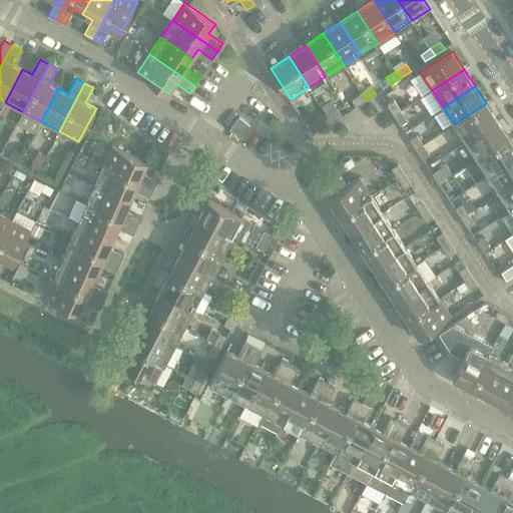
[(366,100),(362,93),(352,99),(357,106),(366,100)]
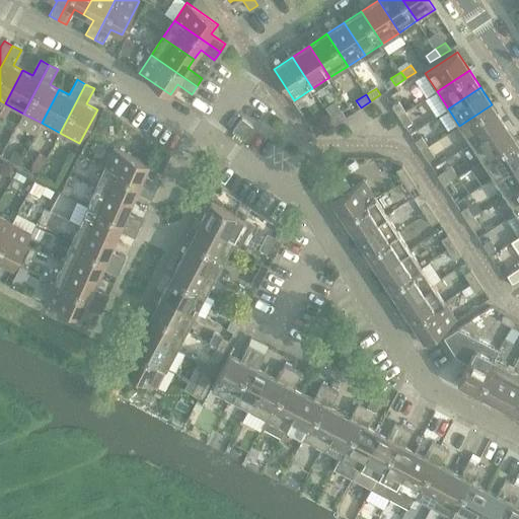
[(392,106),(398,117),(405,112),(398,102),(392,106)]
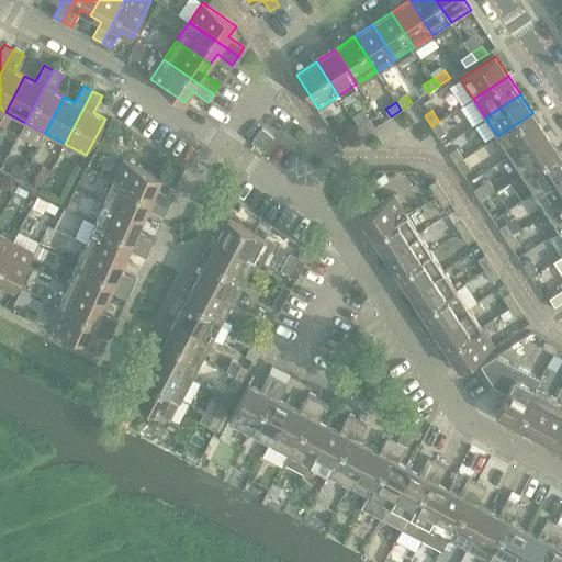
[(532,113),(497,136),(510,155),(544,132),(532,113)]
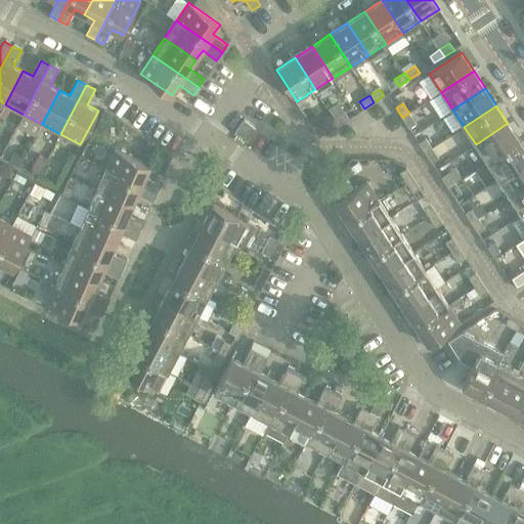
[(345,112),(335,118),(339,125),(349,119),(345,112)]
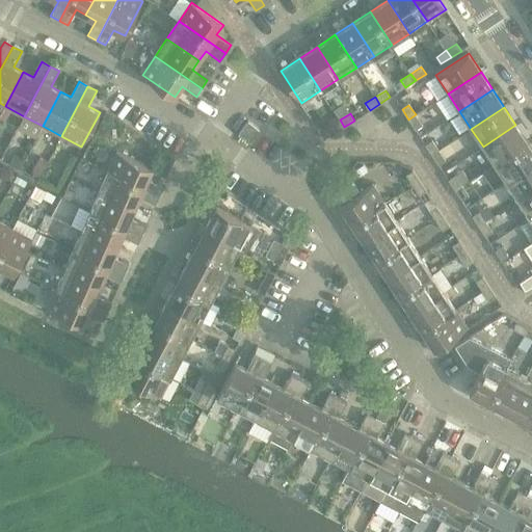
[(416,114),(408,120),(416,130),(422,125),(416,114)]
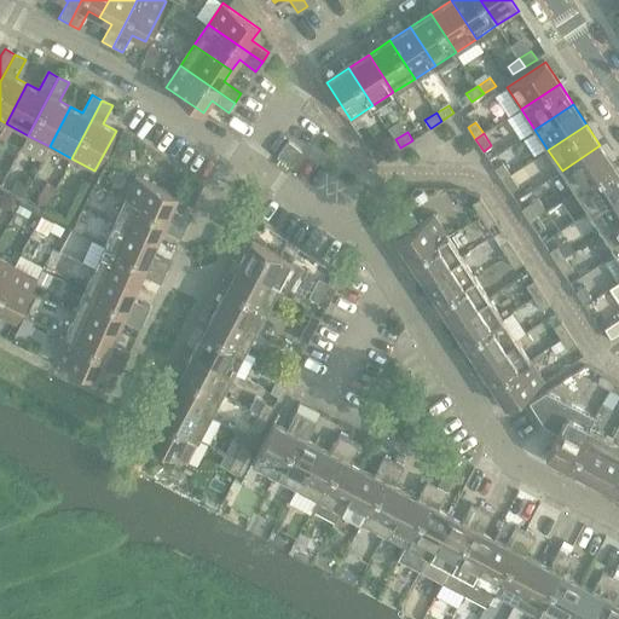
[(400,148),(395,139),(383,148),(388,156),(400,148)]
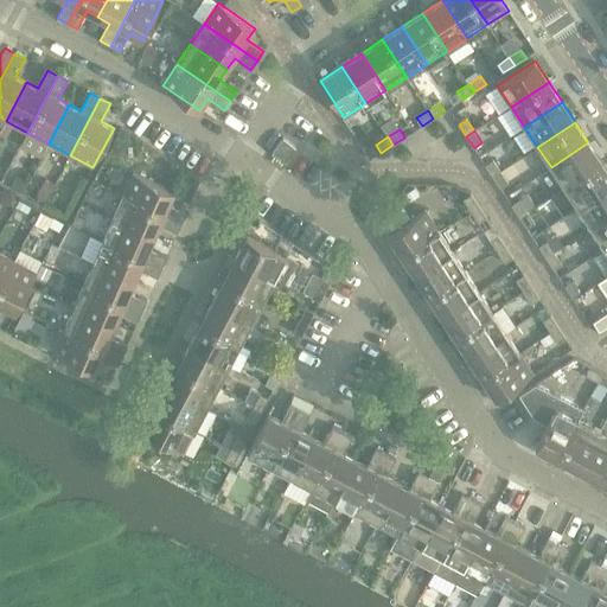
[(283,139),(273,152),(286,161),(295,148),(283,139)]
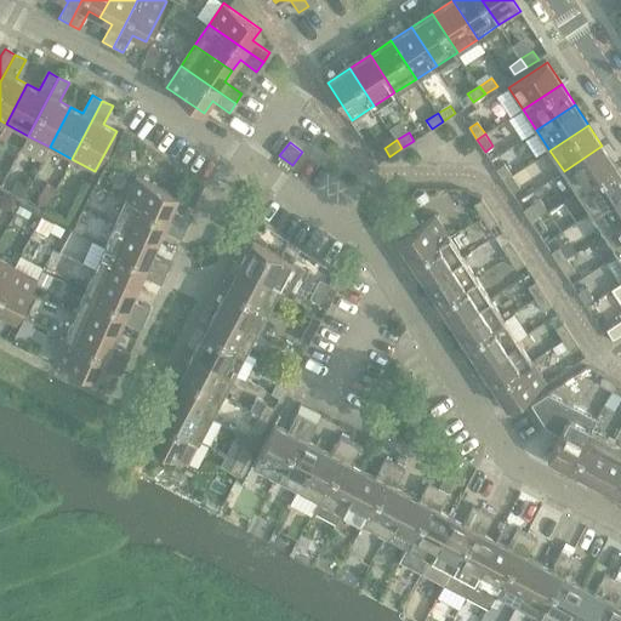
[(602,146),(564,171),(577,192),(615,166),(602,146)]
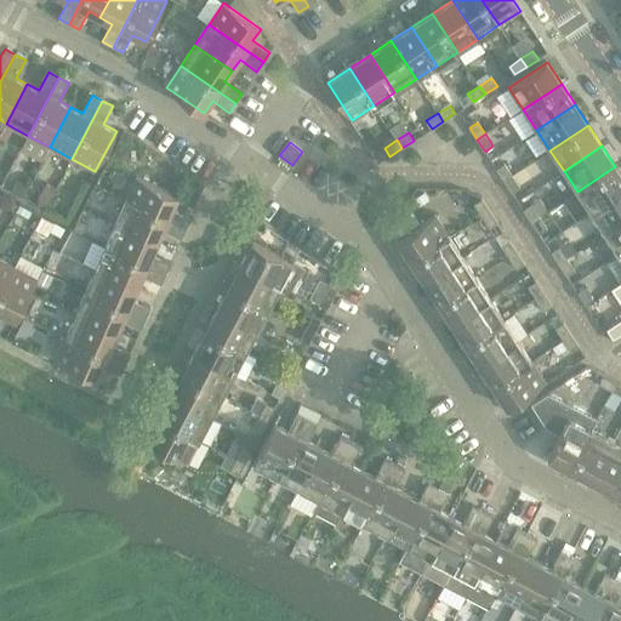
[(496,169),(505,181),(512,175),(505,164),(496,169)]
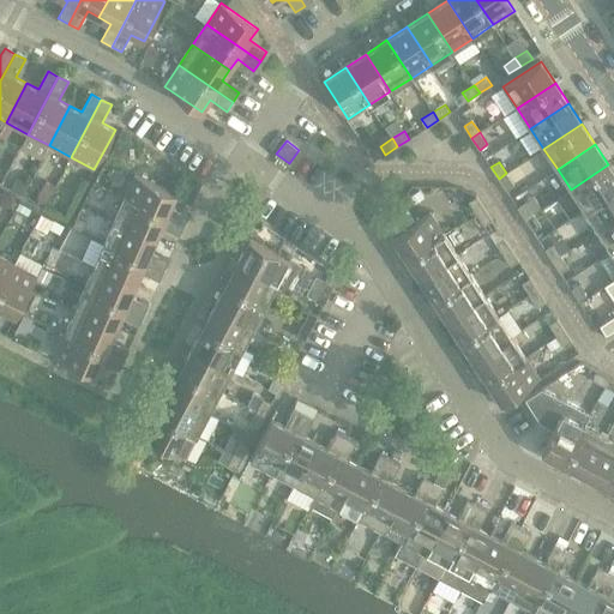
[(613,173),(608,164),(571,190),(584,210),(613,191),(613,173)]
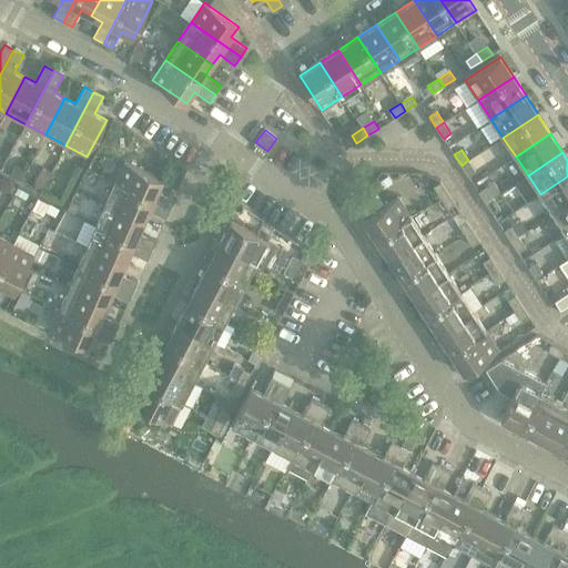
[(468,160),(462,165),(468,176),(476,171),(468,160)]
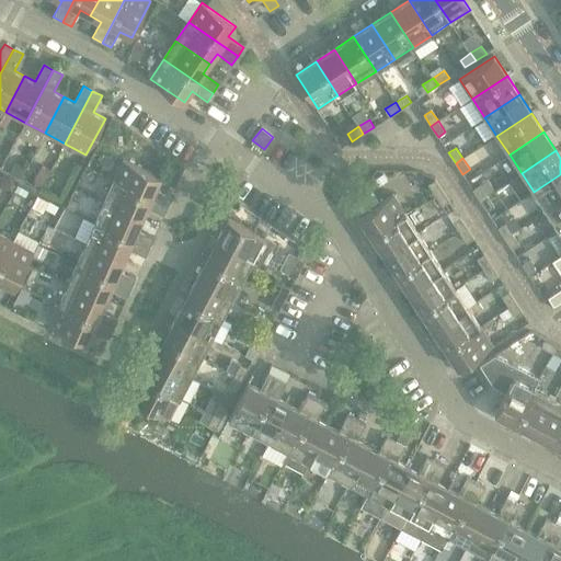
[(124,160),(114,182),(169,206),(172,196),(156,189),(161,176),(124,160)]
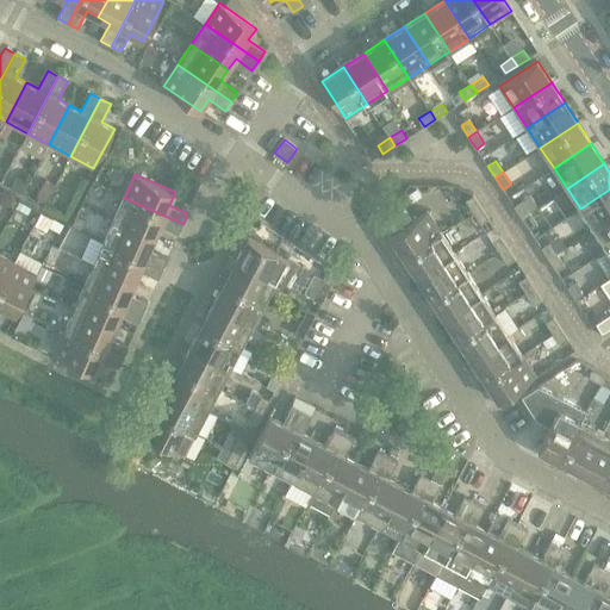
[(18,178),(12,187),(23,193),(29,182),(18,178)]
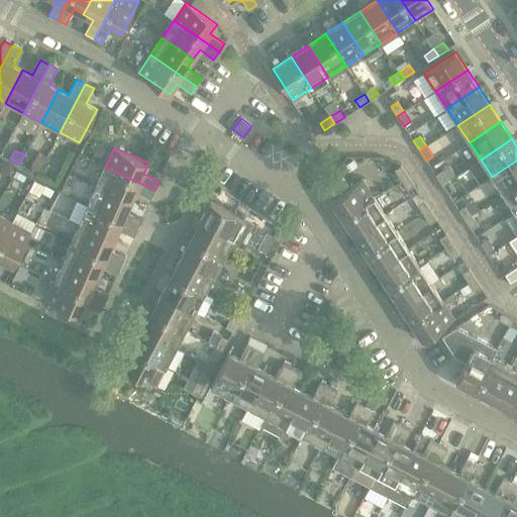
[(39,152),(32,167),(39,171),(47,158),(39,152)]
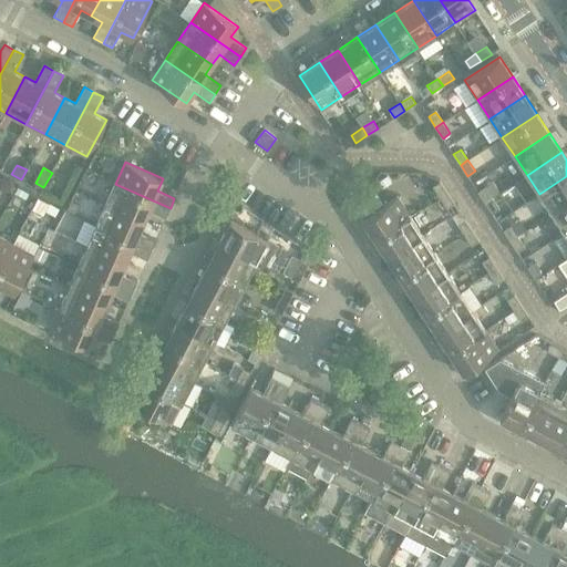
[(388,176),(379,181),(382,188),(391,183),(388,176)]
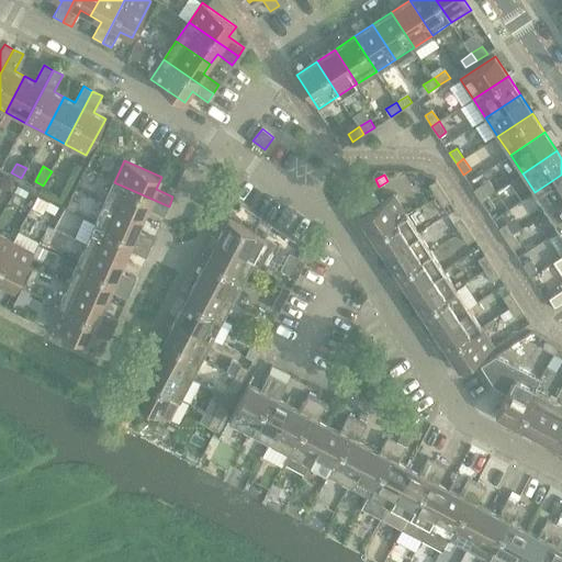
[(561,175),(535,192),(548,212),(561,201),(561,175)]
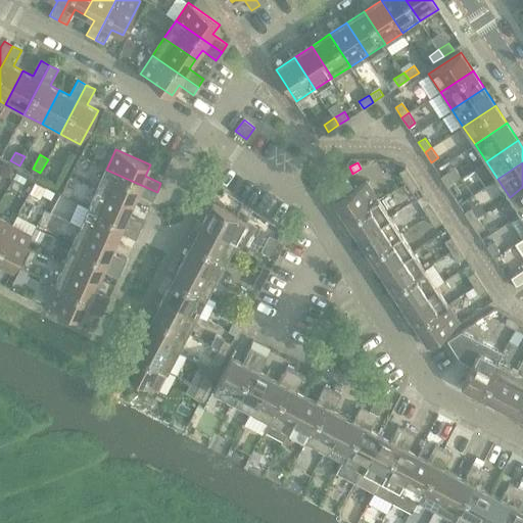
[(398,172),(406,182),(413,178),(406,168),(398,172)]
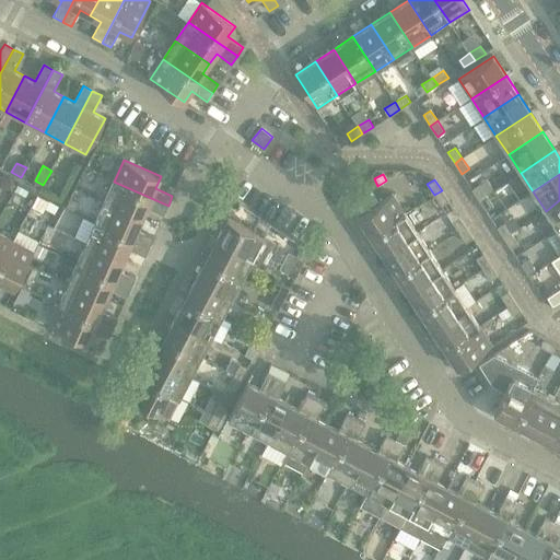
[(114,182),(105,201),(142,219),(147,208),(164,214),(168,206),(114,182)]
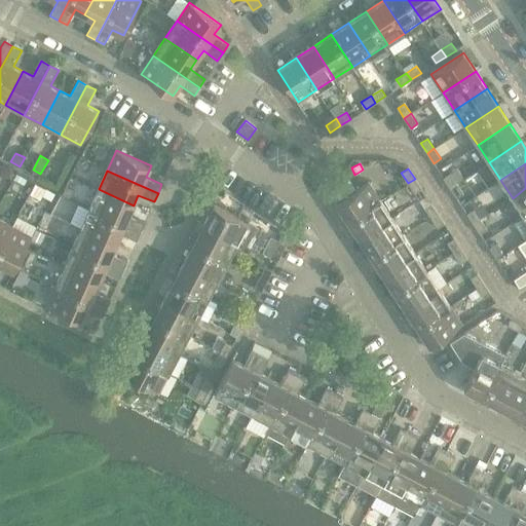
[(443,178),(450,188),(457,183),(450,174),(443,178)]
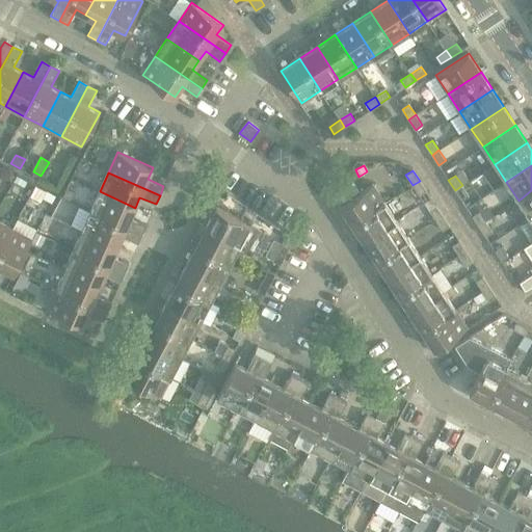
[(420,181),(413,185),(419,195),(426,190),(420,181)]
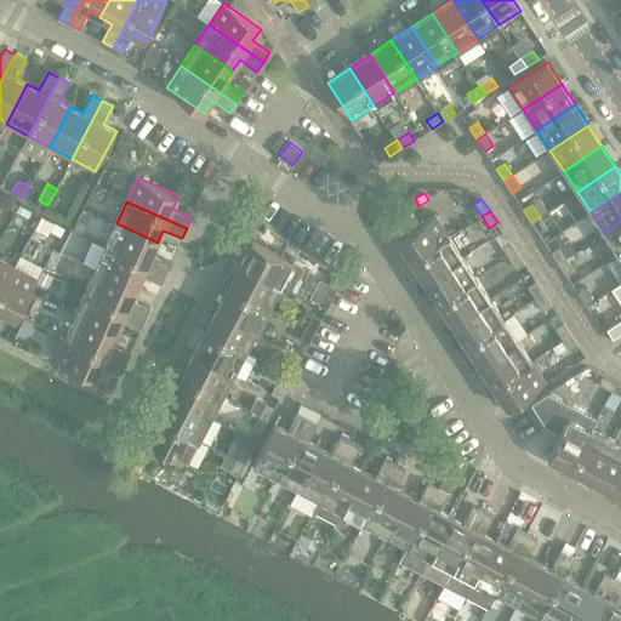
[(397,240),(411,262),(450,237),(436,215),(397,240)]
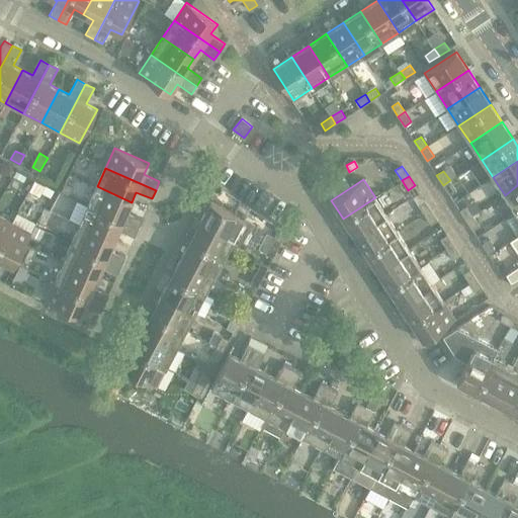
[(450,180),(443,185),(449,195),(456,190),(450,180)]
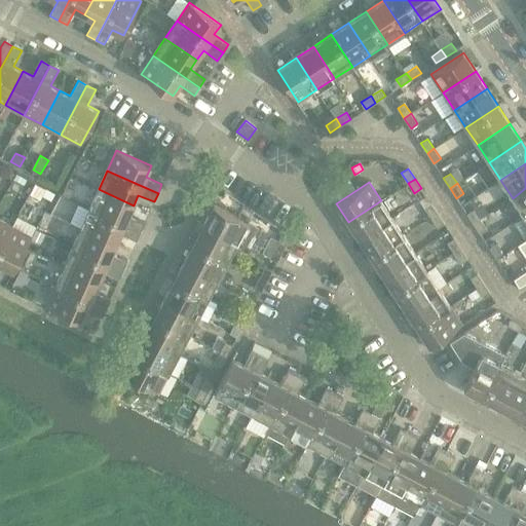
[(36,184),(31,193),(41,198),(46,189),(36,184)]
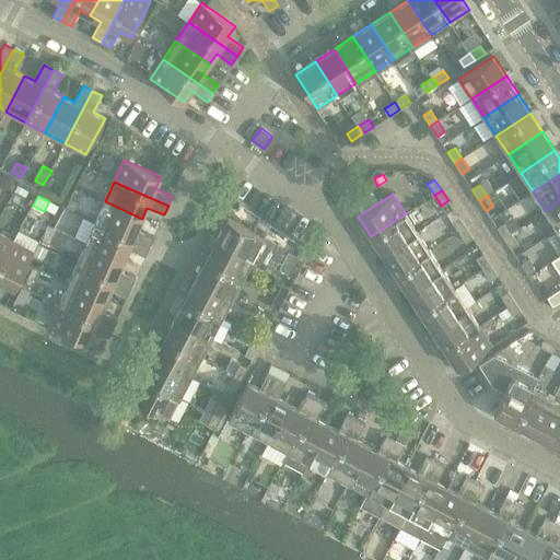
[(559,200),(546,211),(558,230),(559,228),(559,200)]
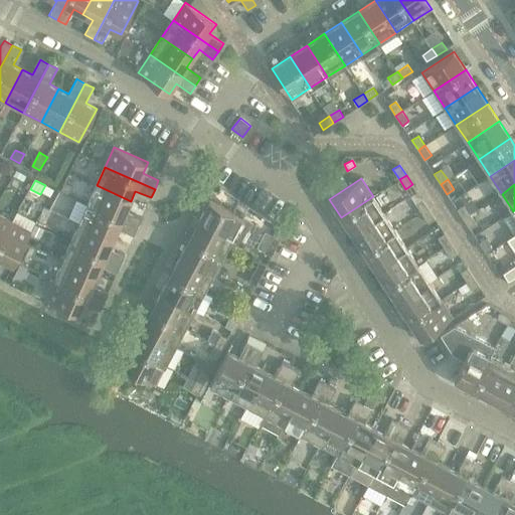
[(97,185),(88,204),(138,226),(142,217),(127,210),(131,201),(97,185)]
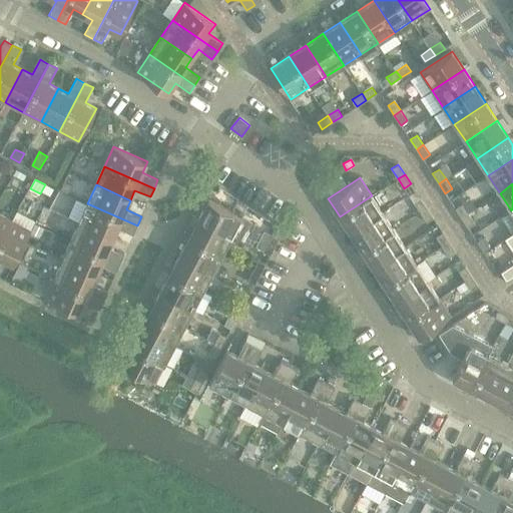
[(372,195),(340,216),(351,233),(383,212),(372,195)]
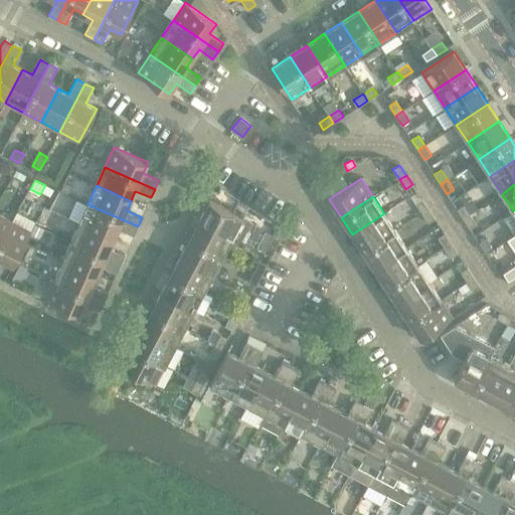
[(415,203),(421,213),(428,209),(422,199),(415,203)]
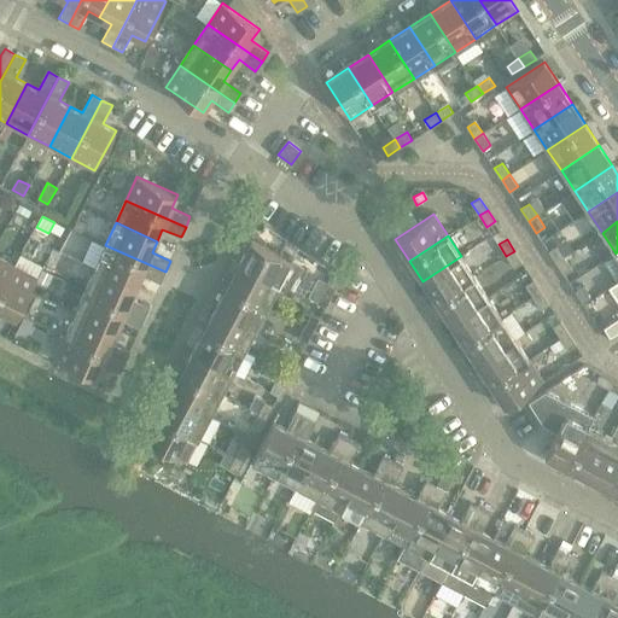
[(251,240),(239,263),(280,285),(292,262),(251,240)]
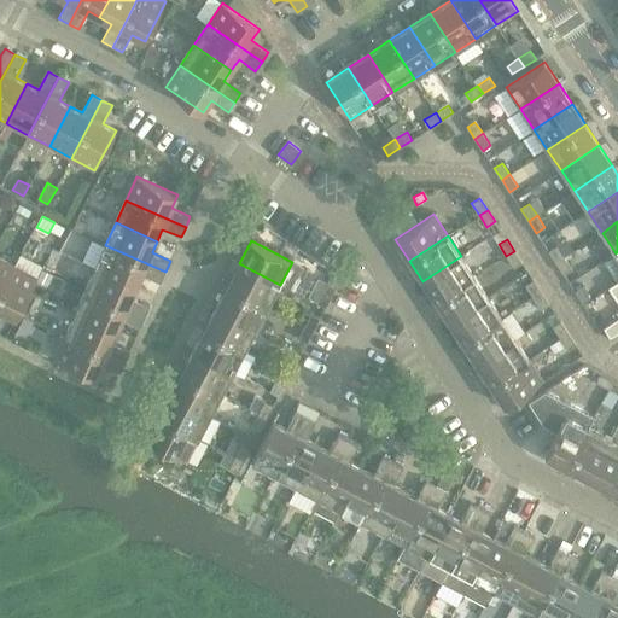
[(105,245),(95,268),(136,286),(143,274),(161,283),(165,272),(105,245)]
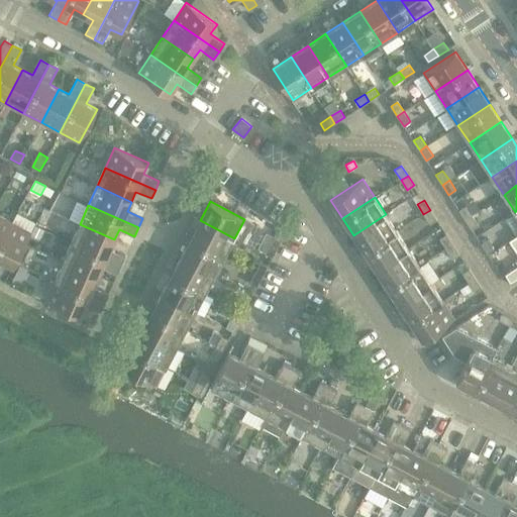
[(458,210),(466,219),(472,215),(466,205),(458,210)]
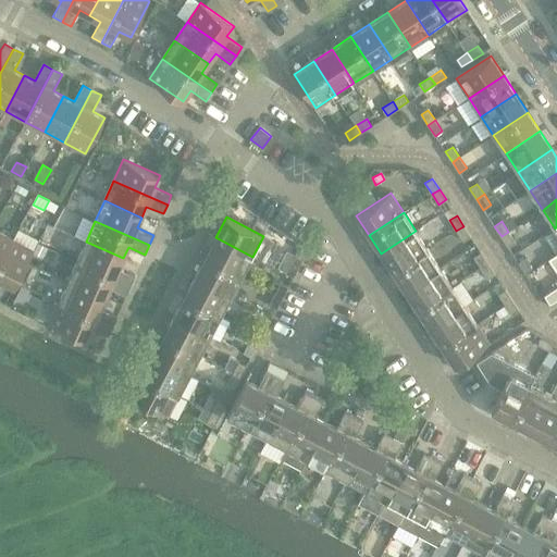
[(463,226),(456,231),(463,242),(471,237),(463,226)]
